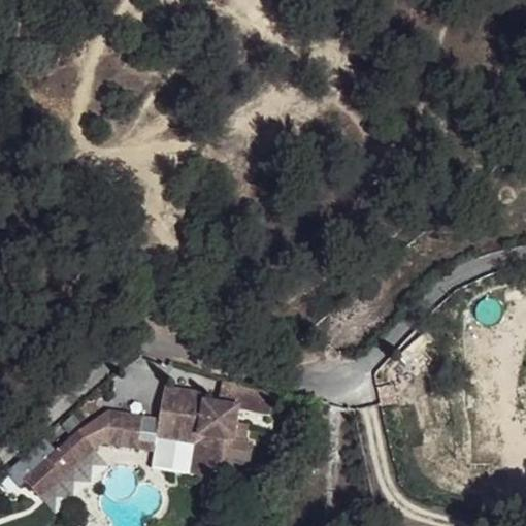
[(164,389),(160,408),(192,444),(226,482),(244,485),(251,442),(245,441),(232,439),(235,423),(237,408),(204,401),(202,396),(164,389)]
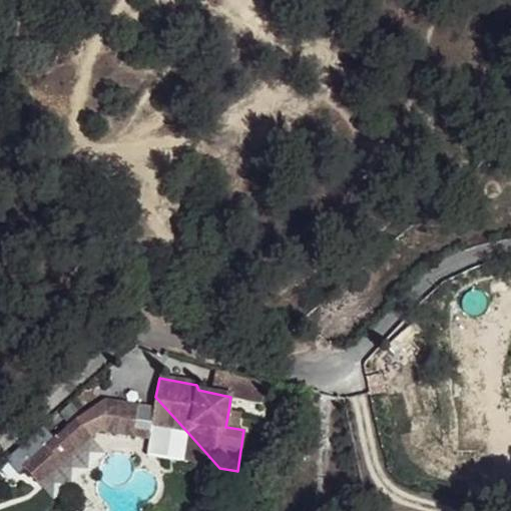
[(134,405),(106,397),(101,431),(131,437),(134,405)]
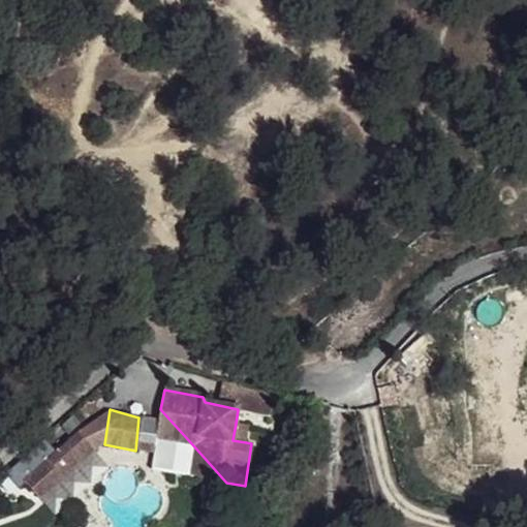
[(192,444),(160,409),(160,421),(157,434),(192,444)]
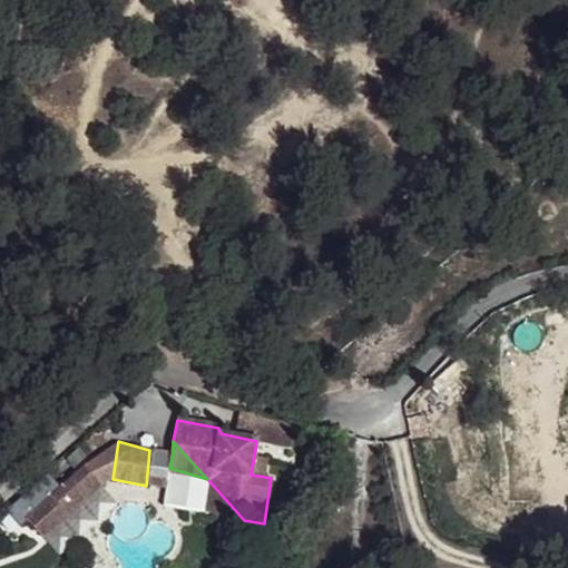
[(173,453),(149,450),(146,486),(166,491),(169,468),(173,453)]
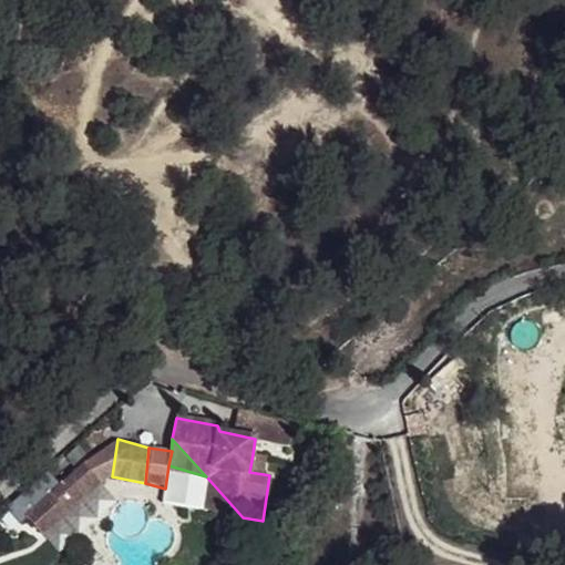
[(265,458),(253,454),(249,472),(264,474),(265,458)]
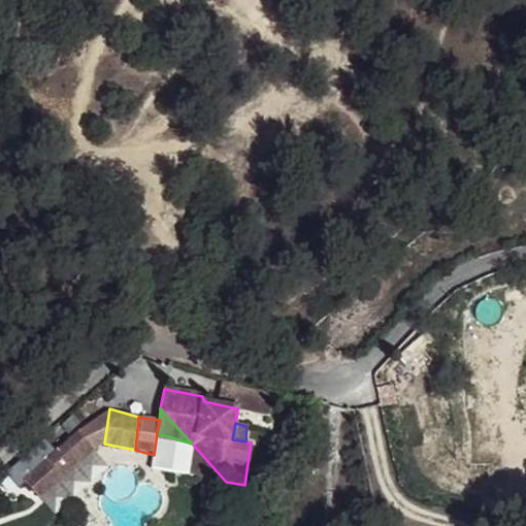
[(76,432),(24,478),(38,498),(91,451),(76,432)]
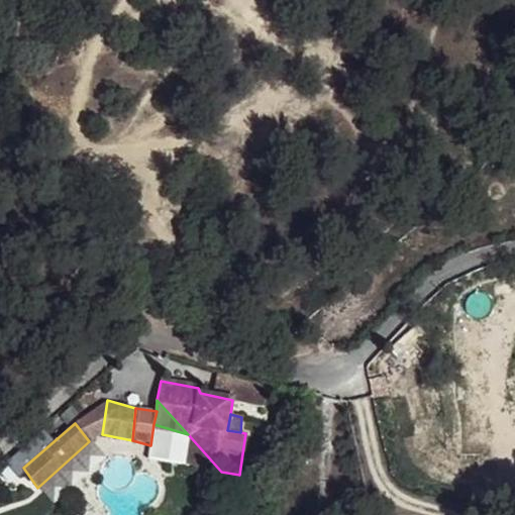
[(188,434),(153,424),(150,445),(148,457),(185,466),(188,434)]
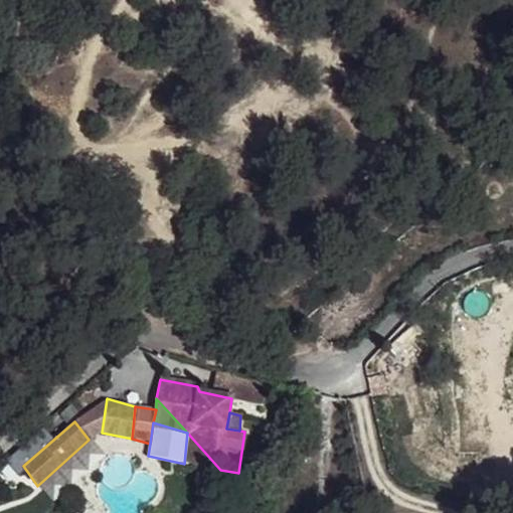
[(220,470),(187,433),(184,464),(206,466),(220,470)]
